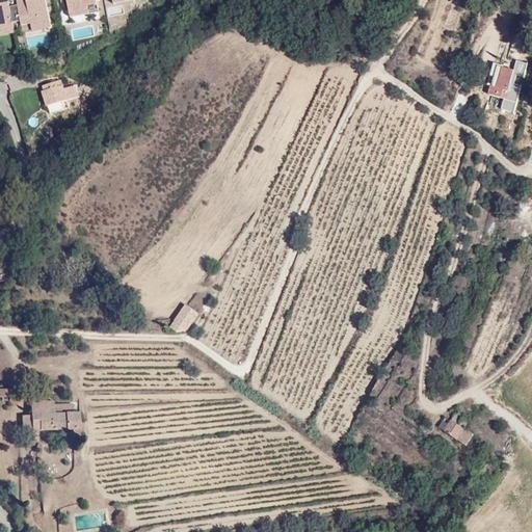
[(12,1),(0,3),(0,35),(16,33),(14,22),(20,21),(23,34),(52,28),(47,0),(22,0),(12,2),(12,1)]
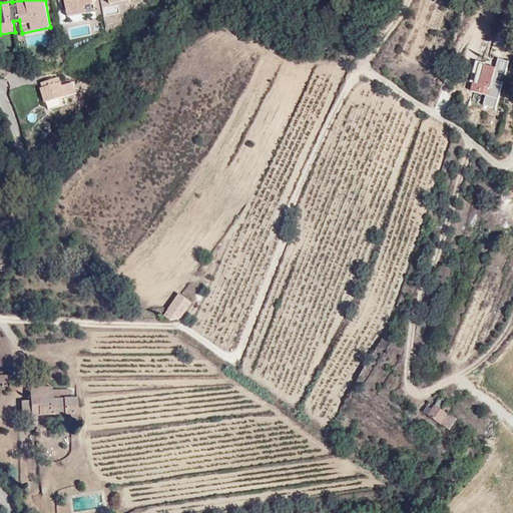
[(63,0),(67,18),(95,12),(92,0),(63,0)]
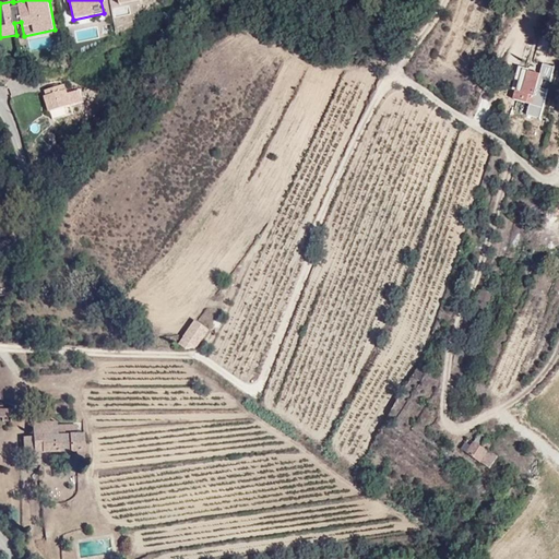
[(554,73),(525,64),(518,92),(543,107),(554,73)]
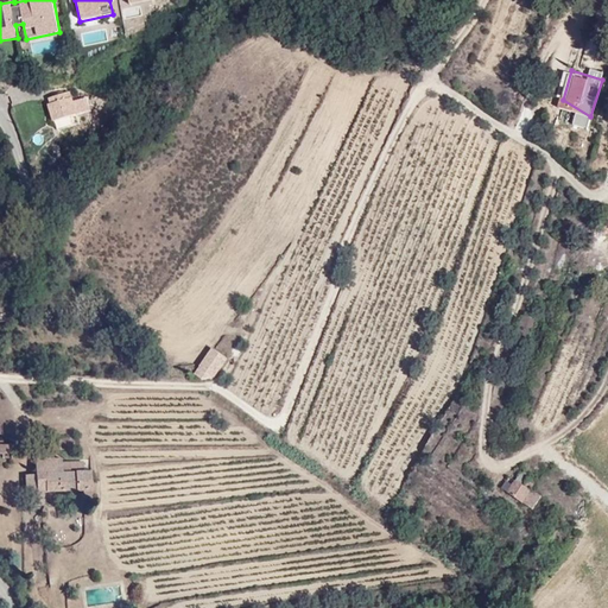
[(45,99),(56,130),(80,122),(70,92),(45,99)]
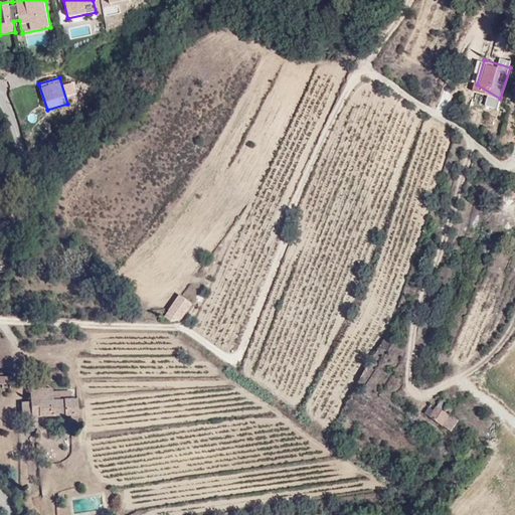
[(179,294),(164,316),(177,325),(192,303),(179,294)]
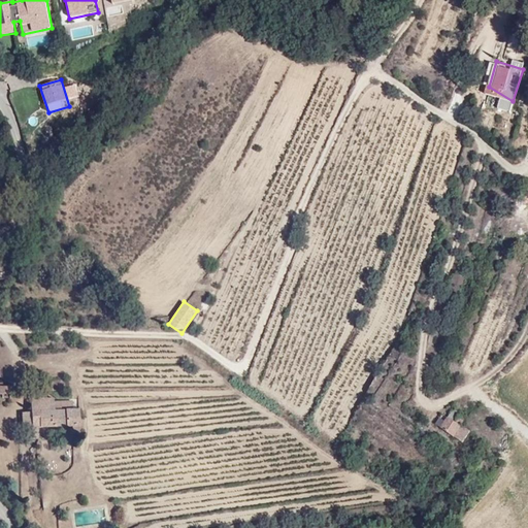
[(80,395),(32,397),(37,434),(83,428),(80,395)]
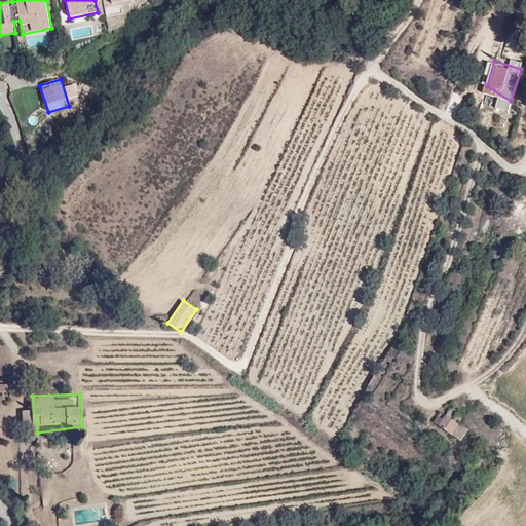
[(461,441),(468,430),(441,413),(434,424),(461,441)]
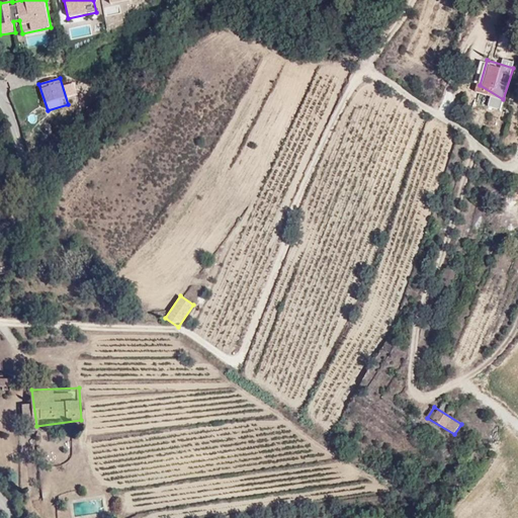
All buildings are outlined.
